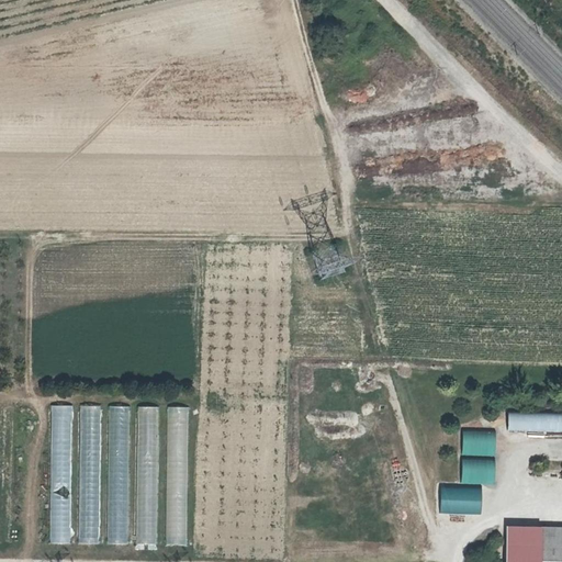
[(52,542),(69,542),(69,404),(52,404),(52,542)]
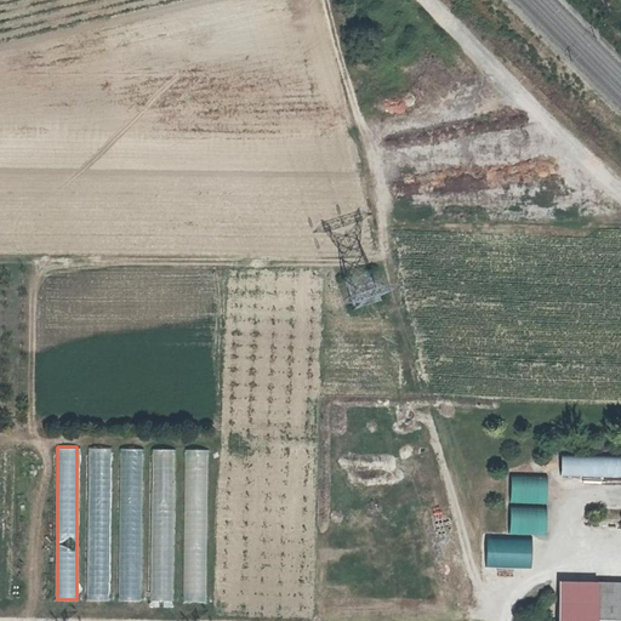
[(89,448),(89,600),(109,600),(108,448),(89,448)]
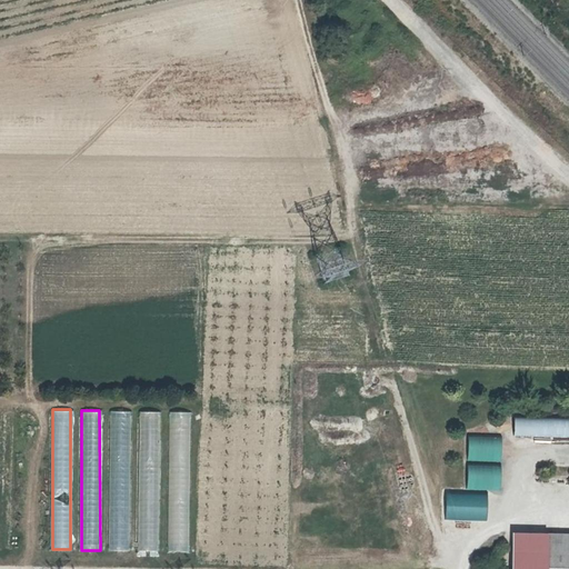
[(111,410),(110,452),(130,452),(130,410),(111,410)]
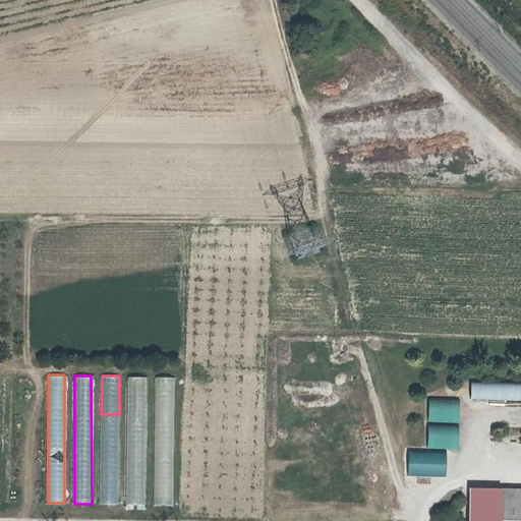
[(126,377),(126,504),(146,504),(146,377),(126,377)]
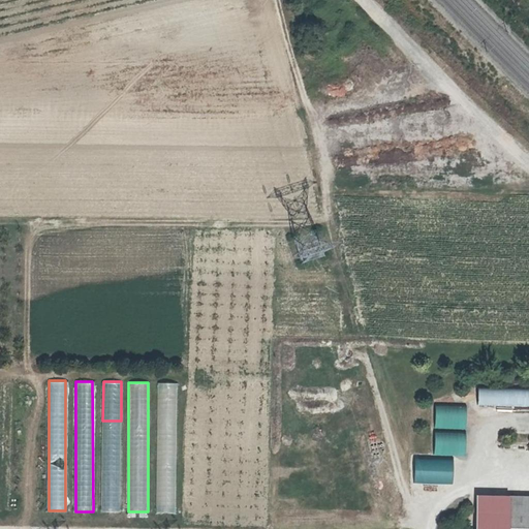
[(157,382),(156,512),(176,512),(177,382),(157,382)]
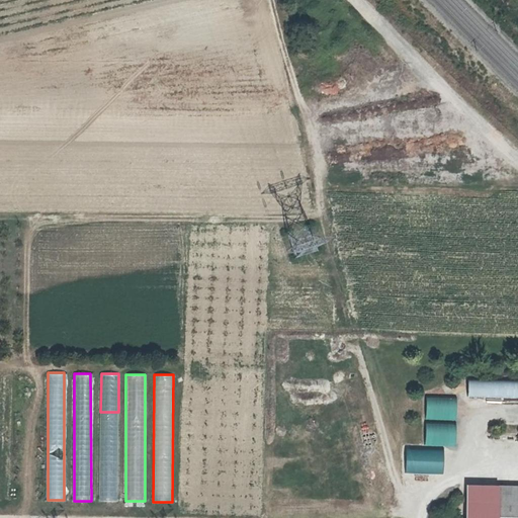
[(467,398),(517,398),(517,380),(467,380),(467,398)]
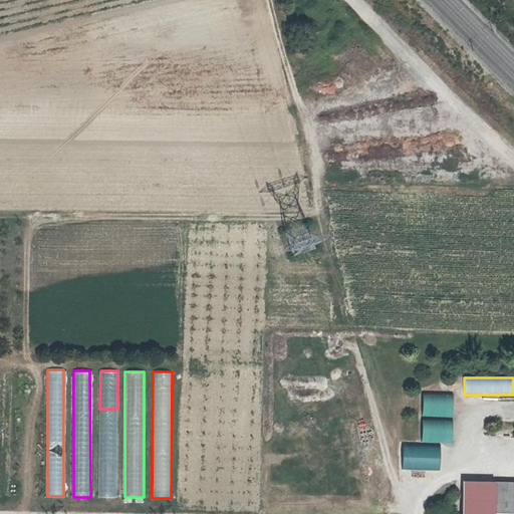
[(453,443),(453,394),(422,394),(422,443),(453,443)]
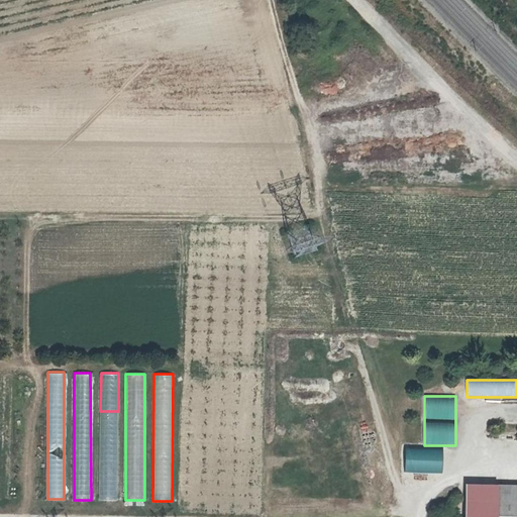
[(99,439),(99,500),(117,500),(117,439),(99,439)]
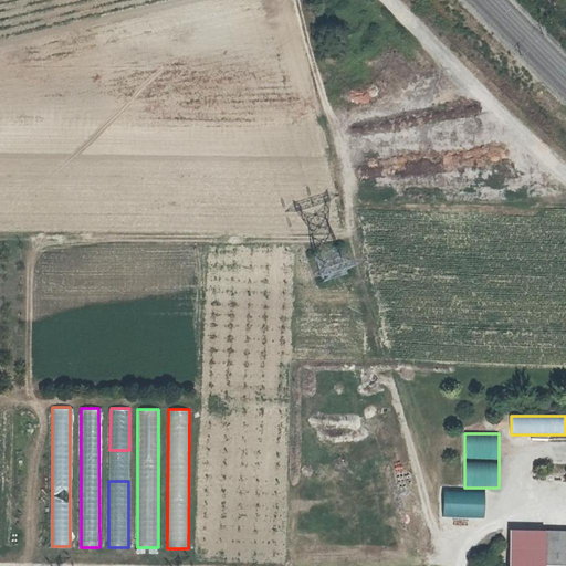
[(442,519),(484,517),(484,491),(442,491),(442,519)]
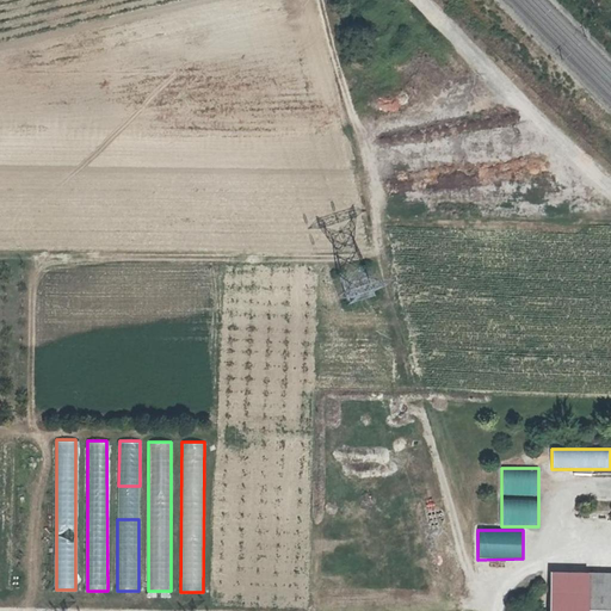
[(610,610),(610,575),(549,576),(549,610),(610,610)]
